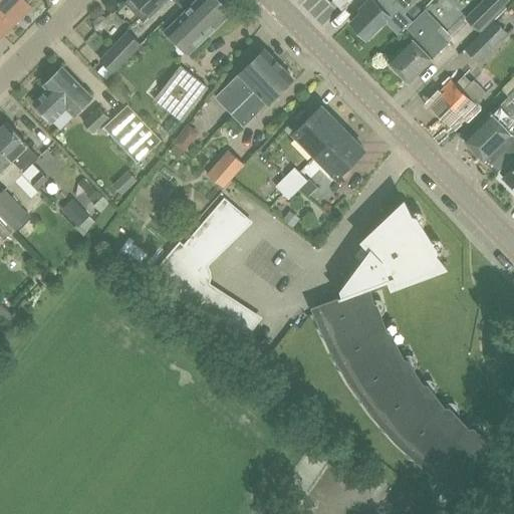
[(0,0),(0,8),(14,23),(23,13),(21,9),(29,0),(0,0)]
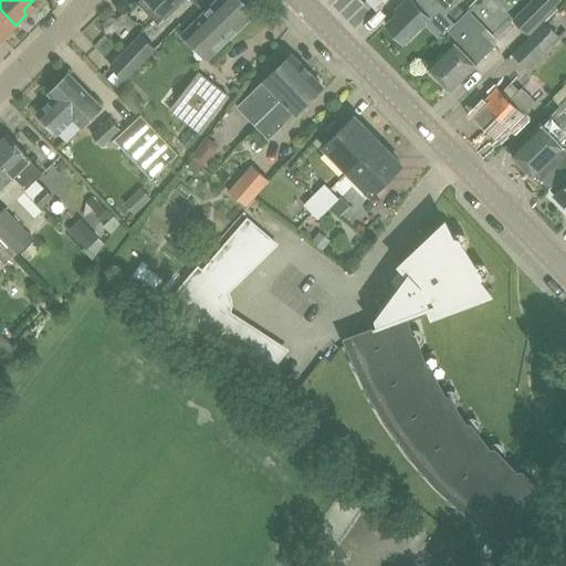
[(137,0),(137,1),(159,24),(184,0),(137,0)]
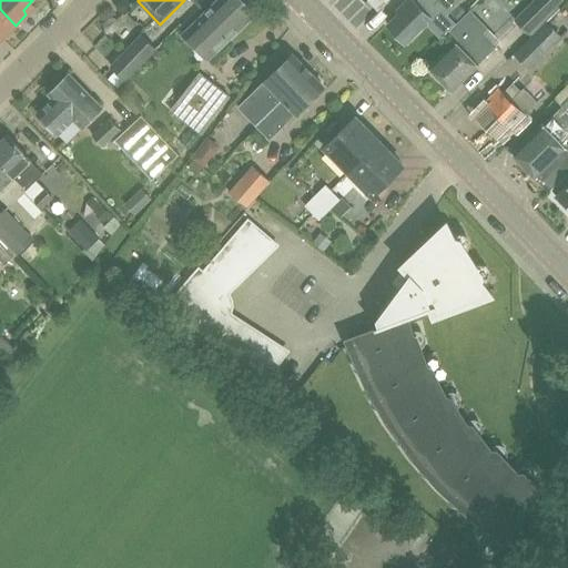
[(201,14),(191,26),(215,50),(226,40),(227,41),(255,13),(242,0),(214,0),(201,13),(201,14)]
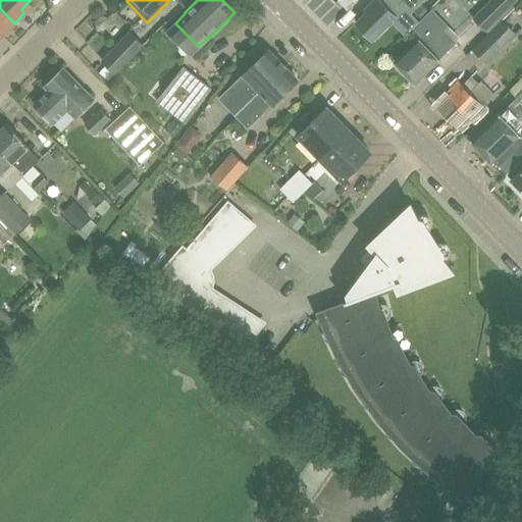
[(405,7),(404,6),(410,0),(371,0),(363,9),(365,11),(356,21),(373,39),(390,21),(405,7)]
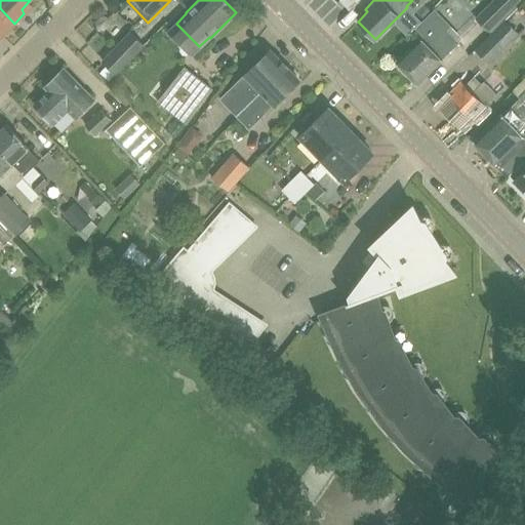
[(423,14),(429,0),(416,0),(413,9),(423,14)]
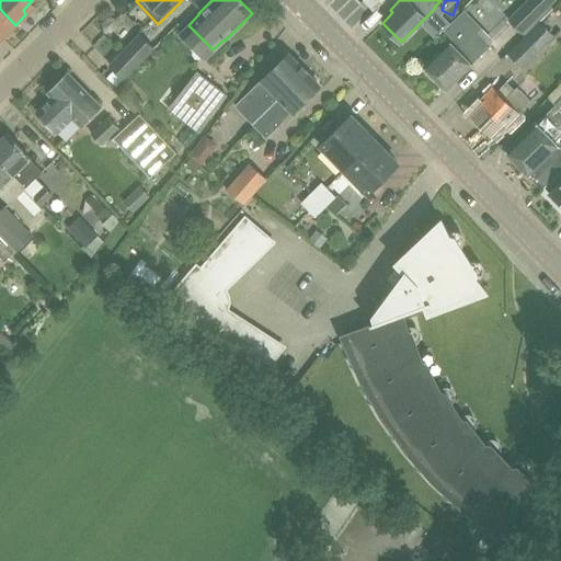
[(526,0),(507,20),(521,34),(553,0),(526,0)]
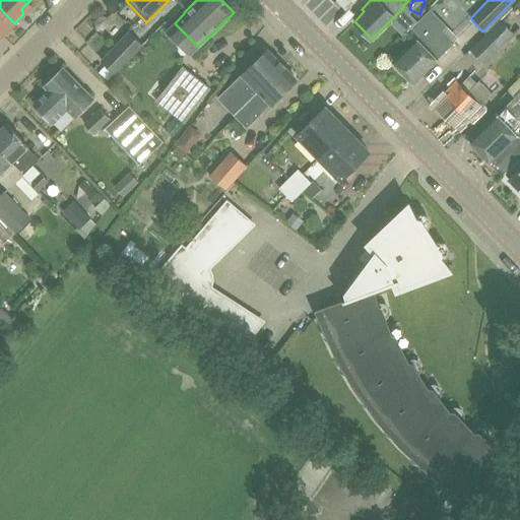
[(0,29),(4,33),(14,23),(0,8),(0,29)]
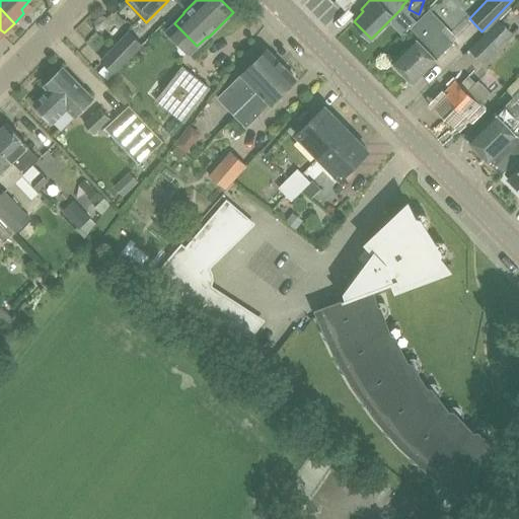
[(418,36),(393,63),(413,82),(437,58),(436,57),(447,47),(452,42),(441,30),(445,25),(428,8),(416,20),(409,27),(418,36)]
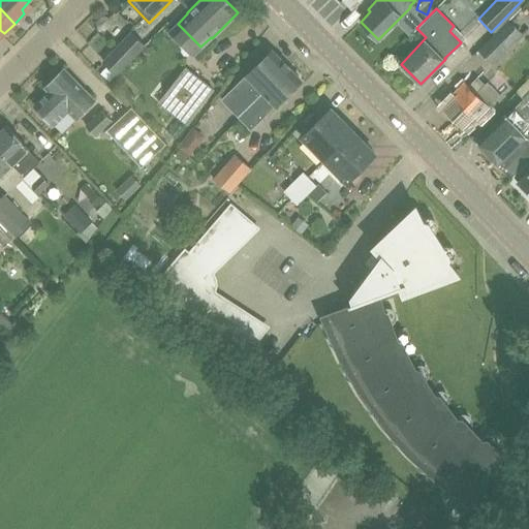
[(100,18),(95,23),(95,29),(97,30),(99,32),(105,32),(111,26),(110,21),(107,19),(105,18),(100,18)]
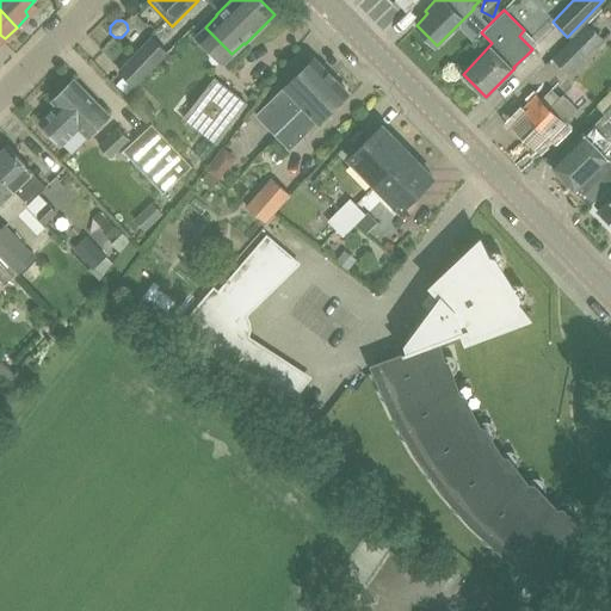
[(587,23),(551,57),(568,74),(603,38),(587,23)]
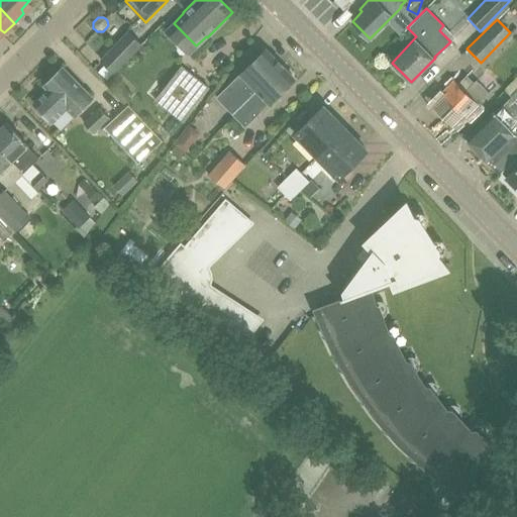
[(106,64),(98,72),(106,80),(114,73),(128,57),(129,57),(140,43),(128,31),(100,59),(106,64)]
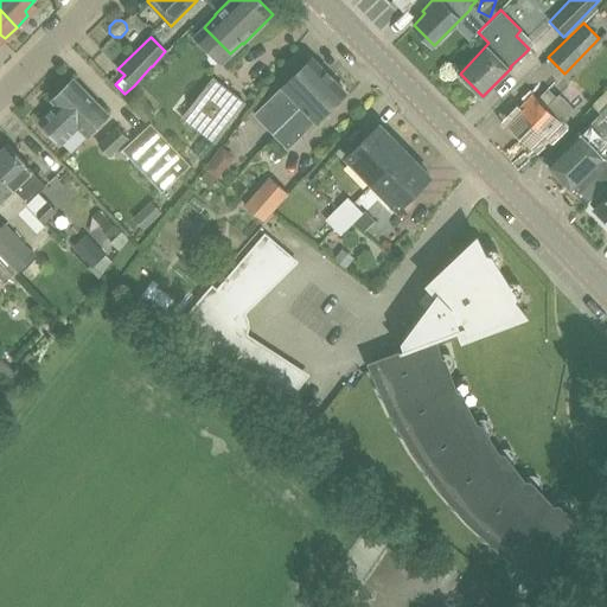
[(281,88),(254,114),(273,133),(301,106),(296,101),(326,71),(312,57),(281,87),(281,88)]
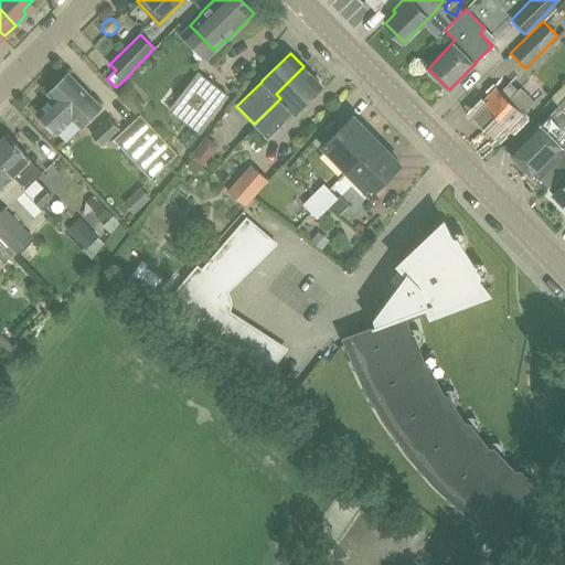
[(280,98),(254,124),(267,138),(292,113),(292,114),(321,85),(304,66),(276,94),(280,98)]
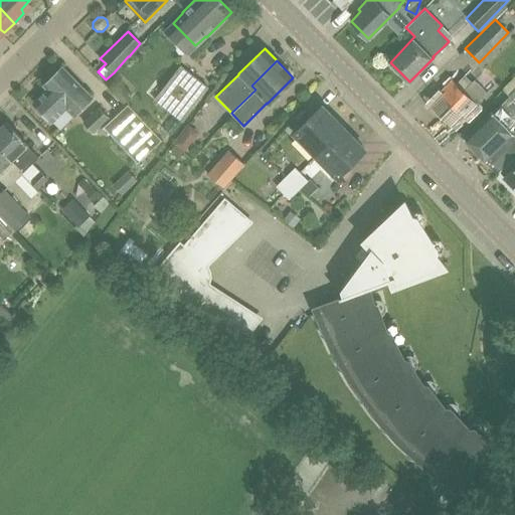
[(180,65),(154,100),(181,122),(208,87),(180,65)]
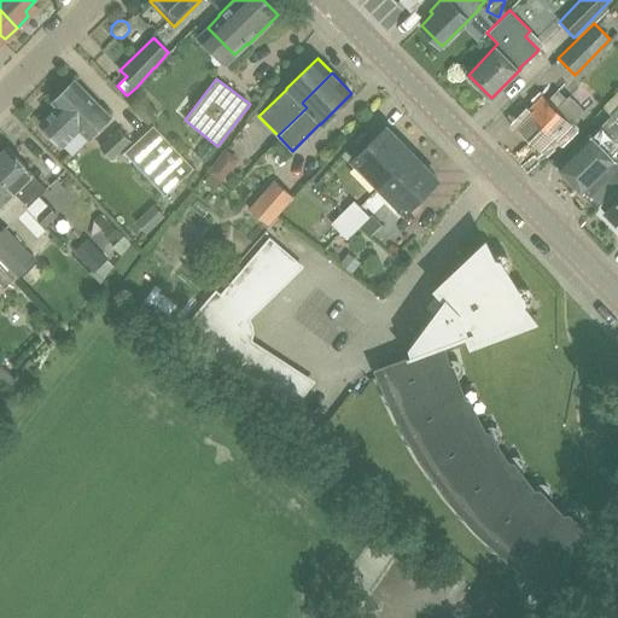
[(56,108),(40,124),(63,146),(80,129),(89,138),(110,117),(100,108),(101,108),(74,80),(51,103),(56,108)]
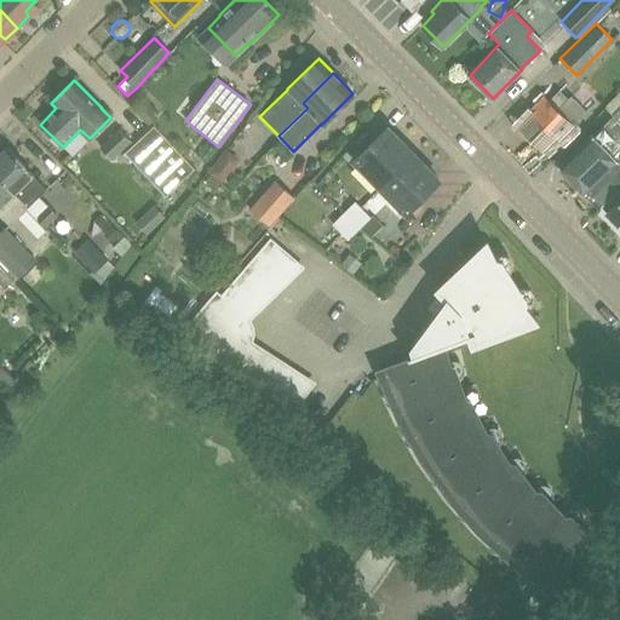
[(535,112),(522,125),(544,148),(555,137),(557,141),(572,126),(572,125),(585,110),(570,96),(567,98),(558,90),(547,102),(543,98),(533,109),(535,112)]
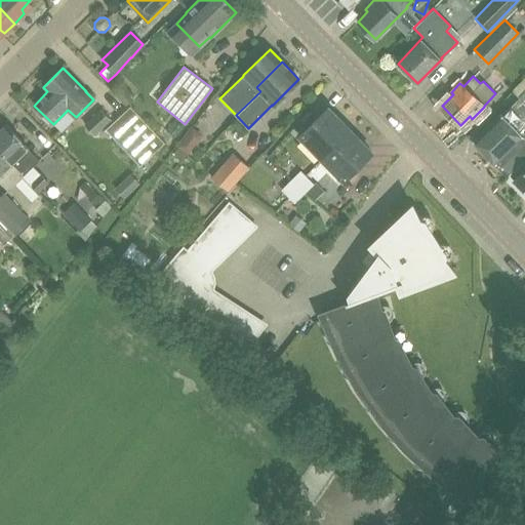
[(501,114),(474,142),(501,169),(517,154),(523,161),(524,158),(524,93),(521,98),(520,97),(502,115),(501,114)]
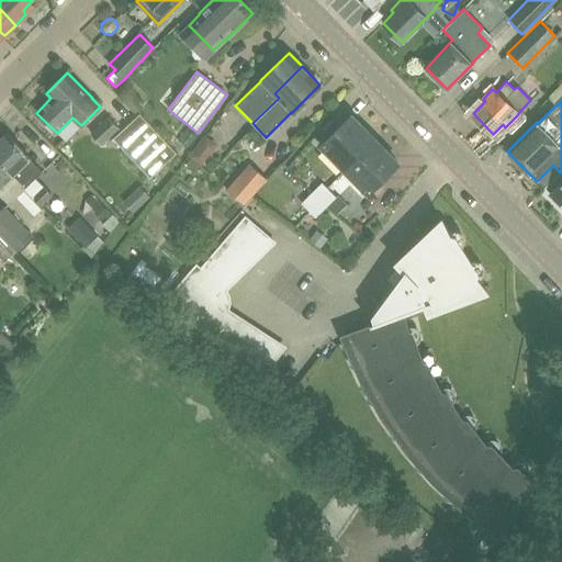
[(139,113),(113,138),(150,177),(172,156),(177,153),(176,152),(139,113)]
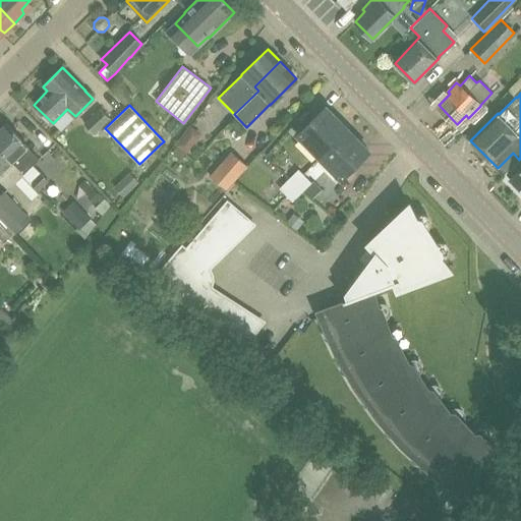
[(296,134),(319,158),(348,128),(326,106),(296,134)]
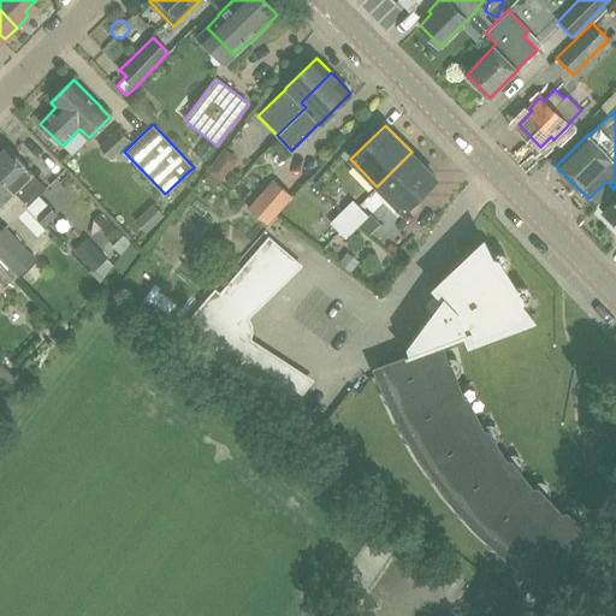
[(117,128),(99,146),(111,159),(131,140),(117,128)]
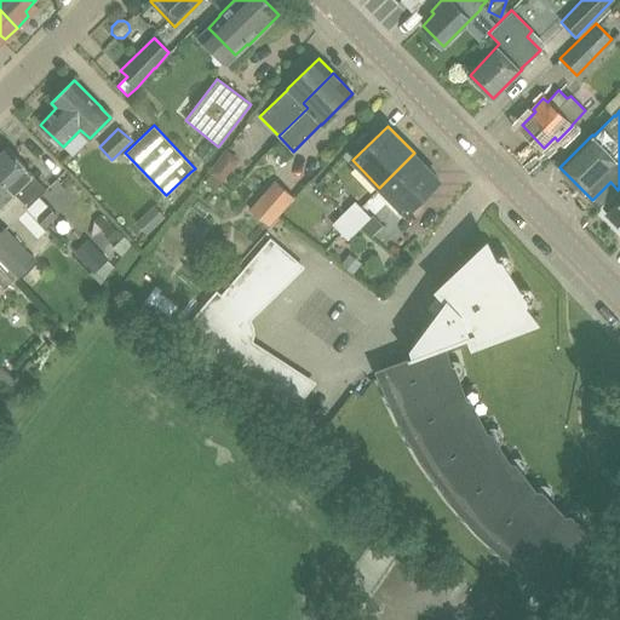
[(5,147),(0,150),(0,178),(28,206),(46,188),(33,176),(34,176),(5,147)]
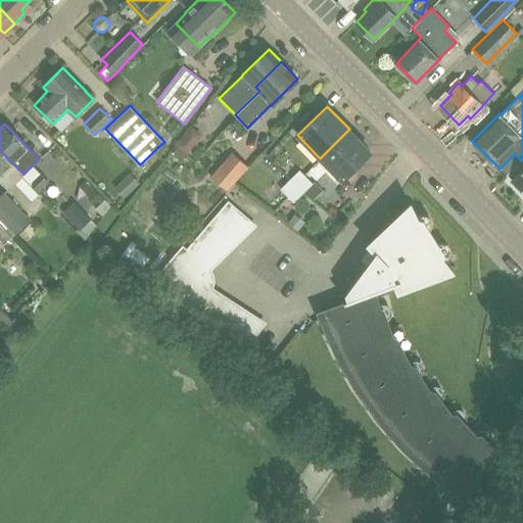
[(175,146),(174,147),(175,148),(176,146),(186,153),(200,133),(190,126),(175,146)]
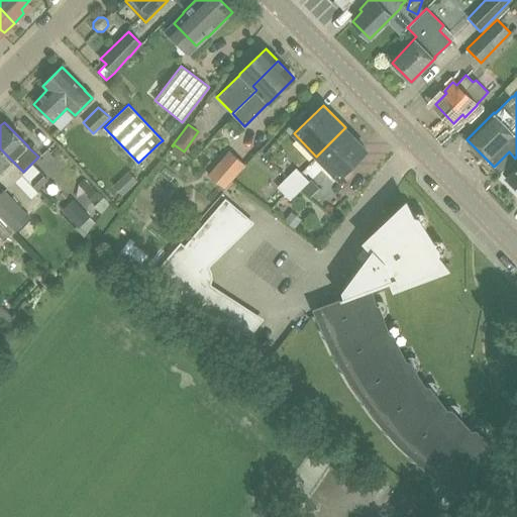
[(345,127),(316,157),(338,179),(367,149),(345,127)]
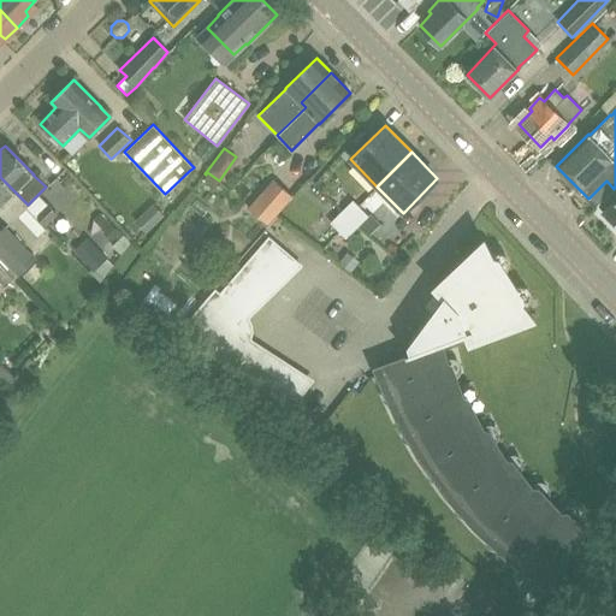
[(0,177),(0,212),(11,223),(28,205),(0,177)]
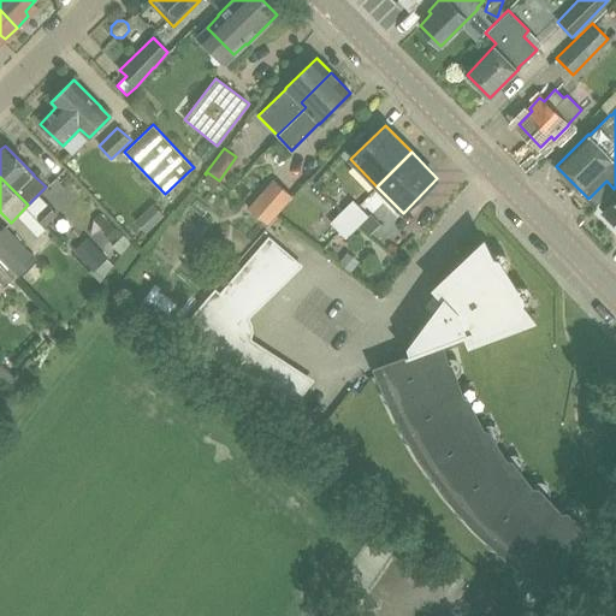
[(273,182),(250,208),(267,224),(291,197),(273,182)]
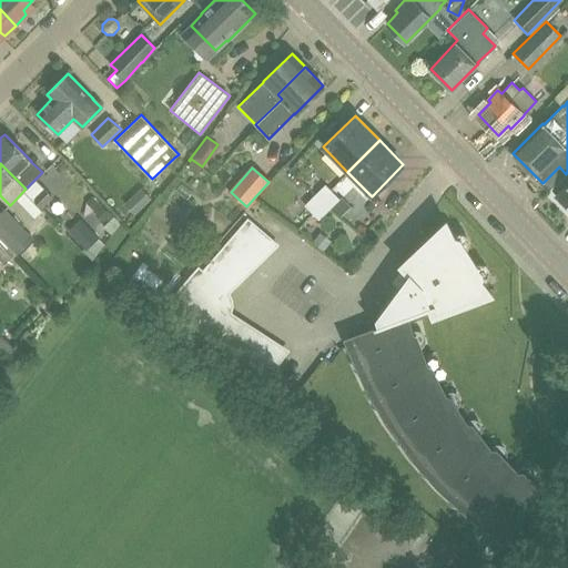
[(567,182),(555,195),(567,208),(567,182)]
